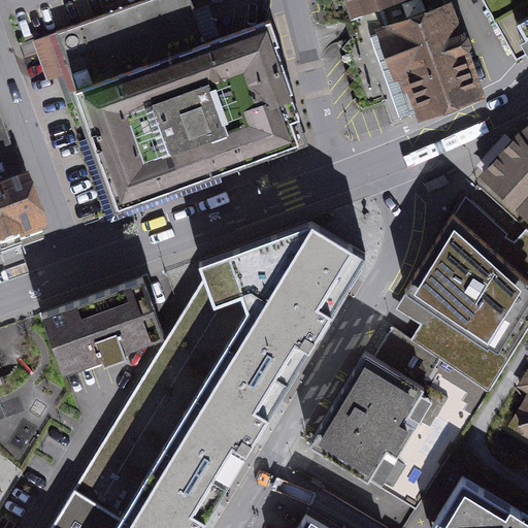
[(147,0),(133,5),(153,61),(169,55),(210,172),(219,169),(282,147),(299,141),(283,94),(292,91),(276,44),(279,43),(271,20),(205,42),(190,0),(147,0)]
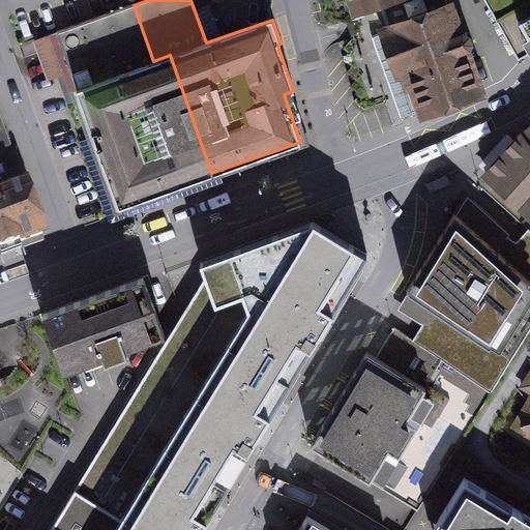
[(325,0),(331,20),(346,22),(353,21),(359,41),(435,13),(429,0),(325,0)]
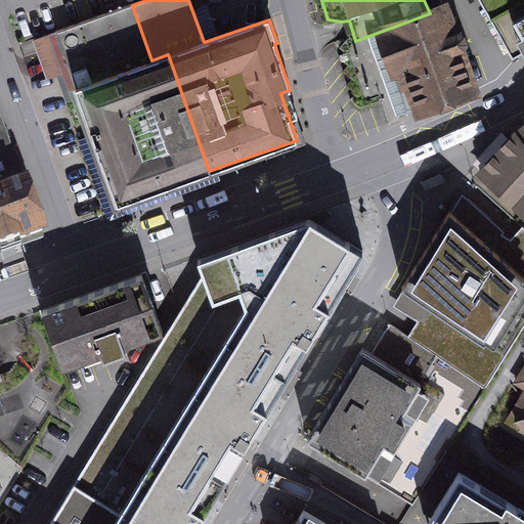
[(523,0),(477,0),(508,55),(516,51),(521,60),(523,58),(523,0)]
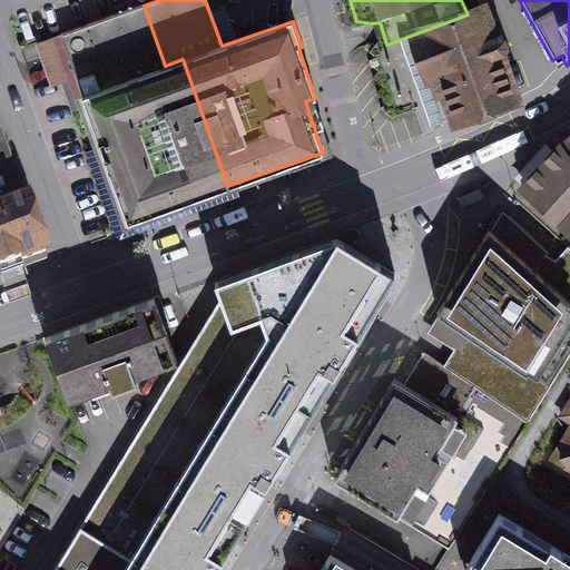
[(144,6),(61,35),(129,222),(227,186),(183,59),(165,66),(144,6)]
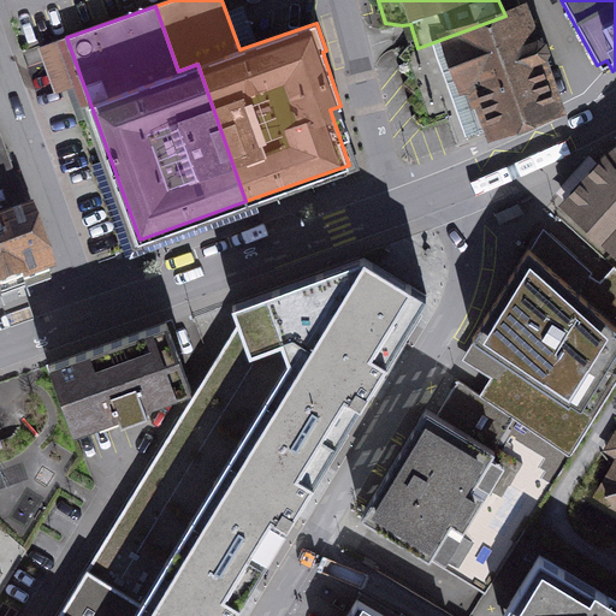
[(458,116),(467,140),(557,107),(523,10),(505,16),(418,48),(402,52),(424,128),(452,117),(458,116)]
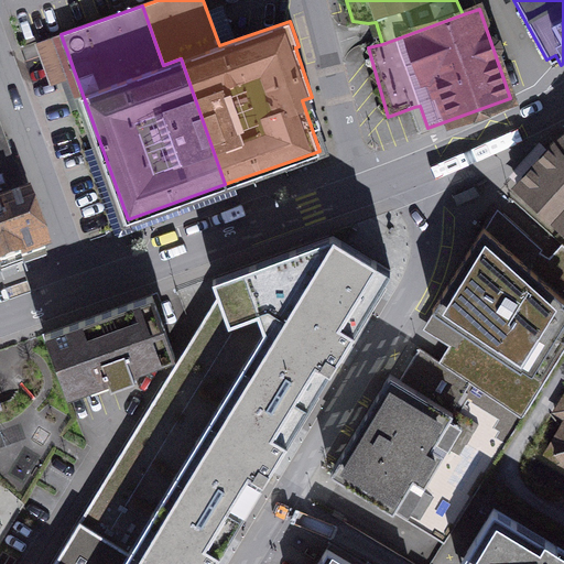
[(0,212),(29,203),(0,123),(0,122),(0,212)]
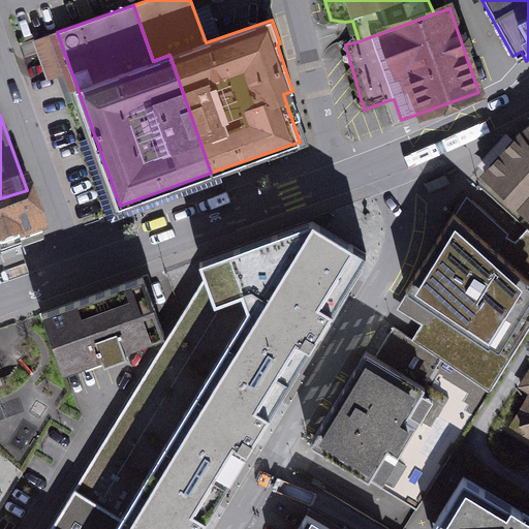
[(528,127),(520,135),(486,173),(528,212),(528,127)]
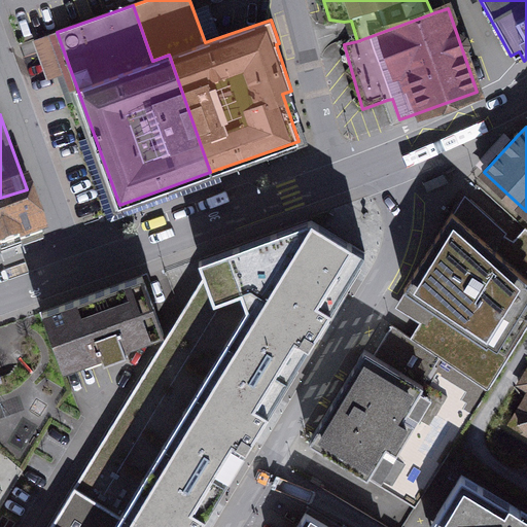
[(27,189),(0,198),(0,251),(24,243),(43,236),(27,189)]
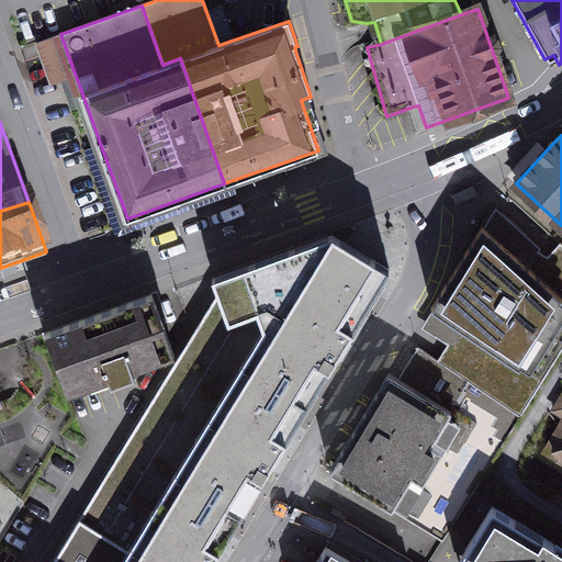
[(447,366),(521,417),(561,349),(561,245),(560,244),(550,255),(502,213),(491,234),(483,226),(431,308),(439,314),(428,333),(457,351),(447,366)]
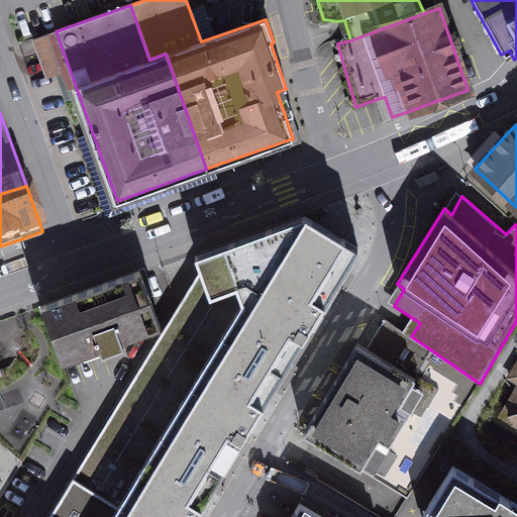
[(187,293),(292,356),(358,248),(328,229),(305,214),(195,255),(201,270),(187,293)]
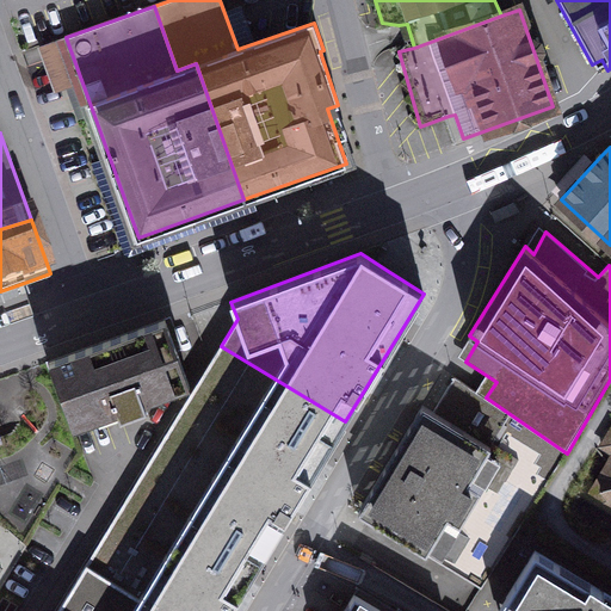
[(167,321),(49,362),(73,429),(118,412),(121,418),(147,407),(144,401),(173,392),(185,371),(167,321)]
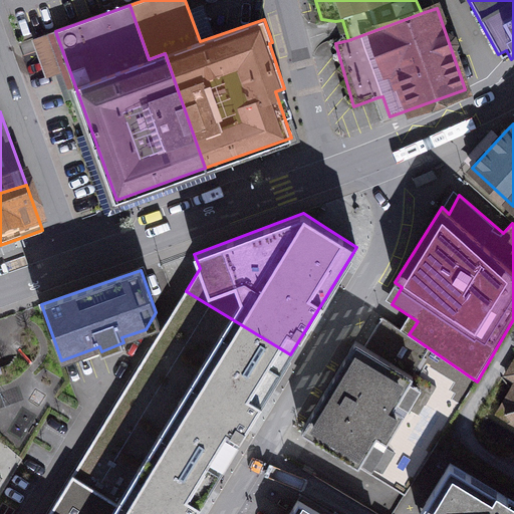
[(290,354),(186,291),(124,392),(229,455),(290,354)]
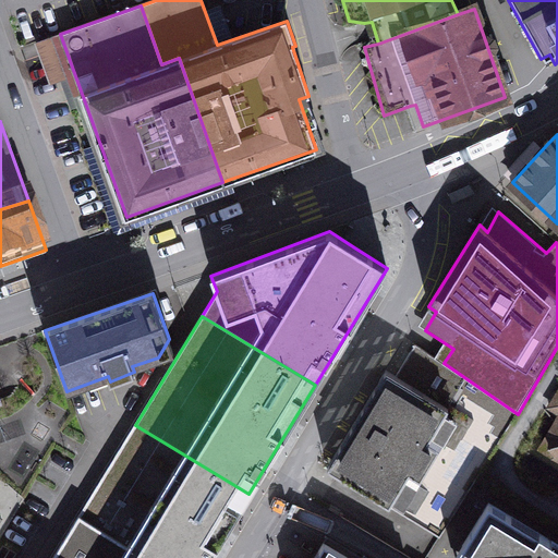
[(518,414),(444,363),(416,344),(396,376),(387,371),(385,373),(334,458),(327,469),(440,537),(518,414)]
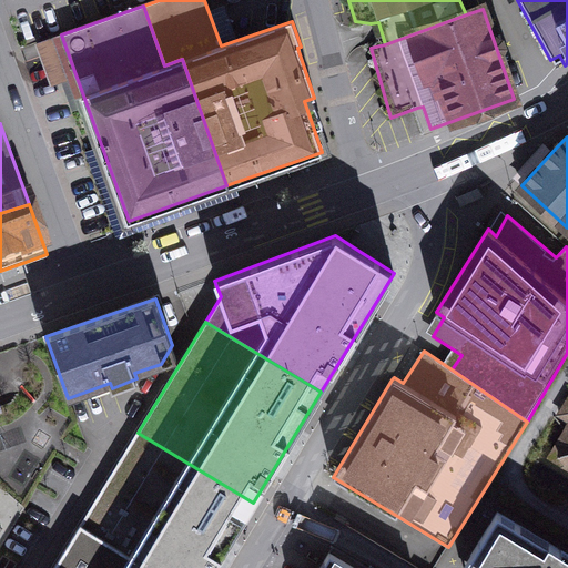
[(567,406),(567,408),(563,414),(567,416),(567,432),(554,457),(567,465),(567,406)]
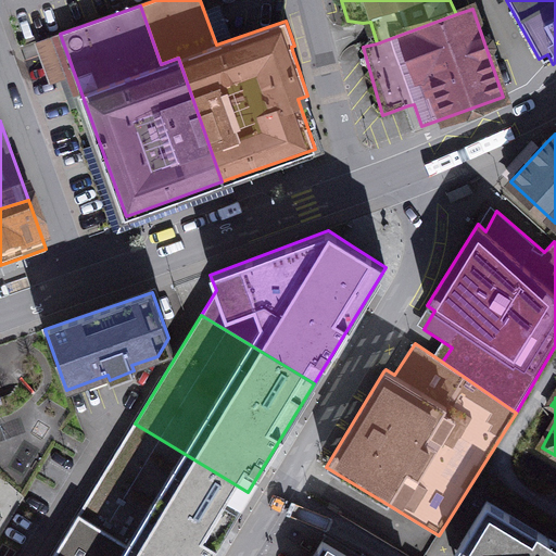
[(207,555),(248,492),(135,424),(79,513),(150,555),(207,555)]
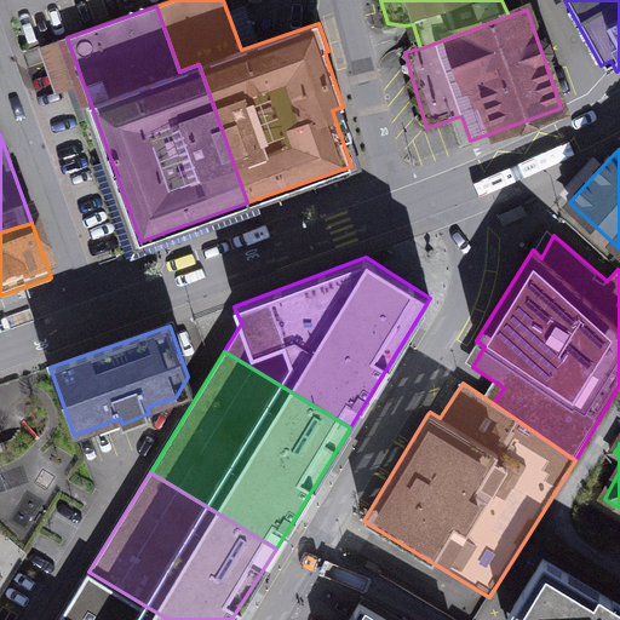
[(619,619),(619,606),(544,560),(506,619),(619,619)]
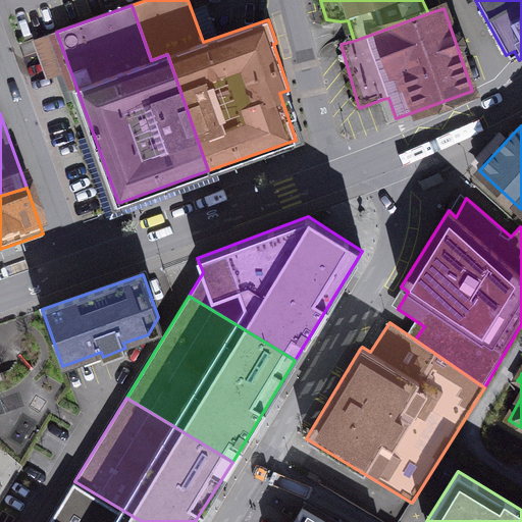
[(141,521),(74,481),(49,521),(141,521)]
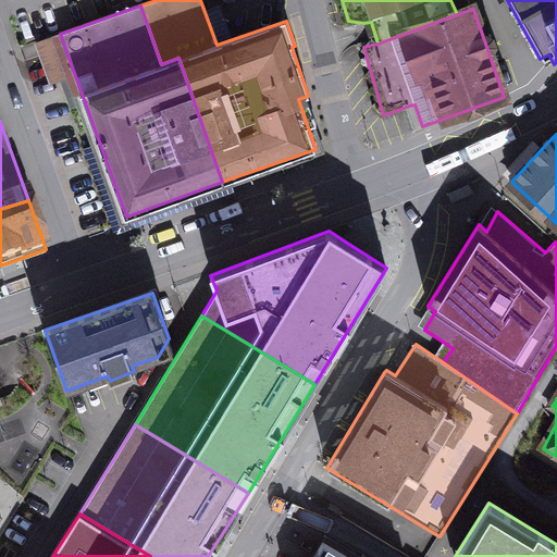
[(347,556),(323,543),(314,556),(347,556)]
